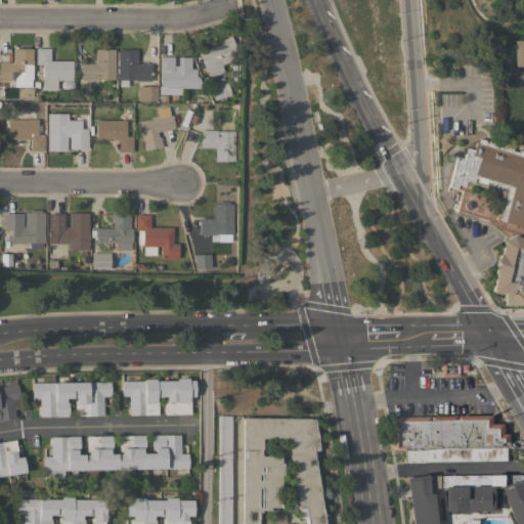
[(205,69),(199,71),(193,59),(200,57),(198,53),(223,42),(222,39),(230,36),(235,50),(230,52),(233,59),(220,64),(223,72),(210,77),(205,70),(205,69)]
